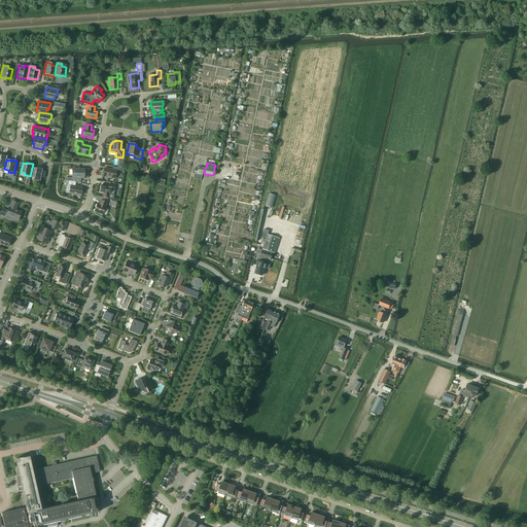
[(30,176),(30,177),(35,178),(34,180),(40,181),(41,177),(44,178),(45,172),(42,171),(42,169),(37,168),(36,169),(32,168),(30,176)]
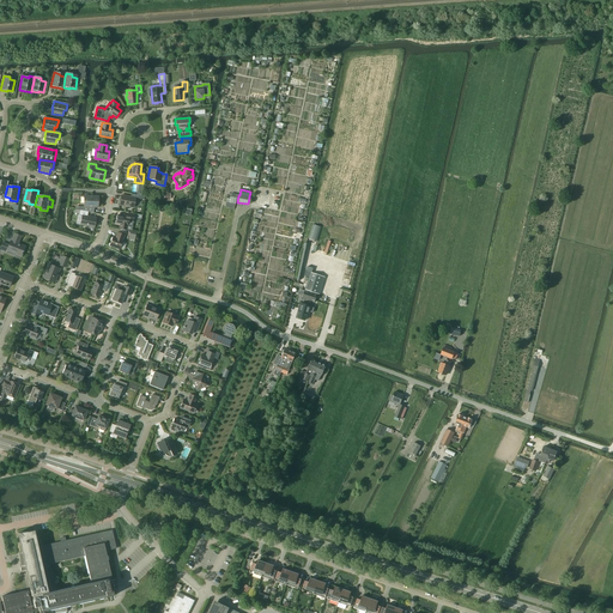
[(133,208),(135,199),(121,195),(120,205),(133,208)]
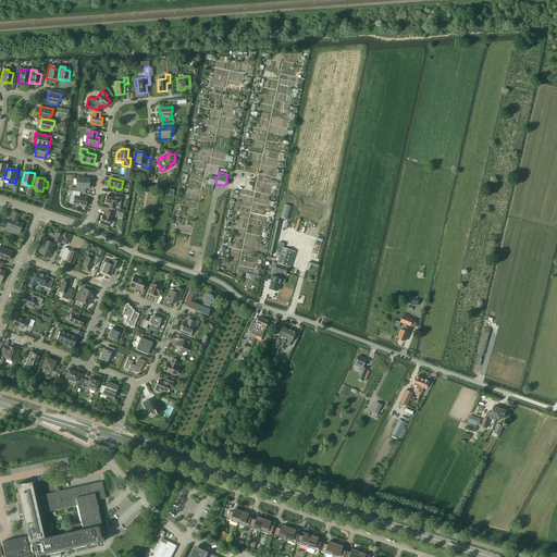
[(89,188),(89,178),(76,178),(76,192),(85,194),(86,188),(89,188)]
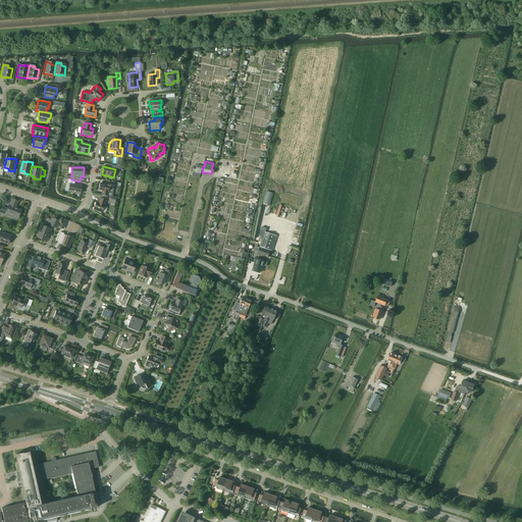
[(81,194),(82,186),(74,185),(75,180),(71,179),(68,179),(67,184),(69,184),(68,192),(81,194)]
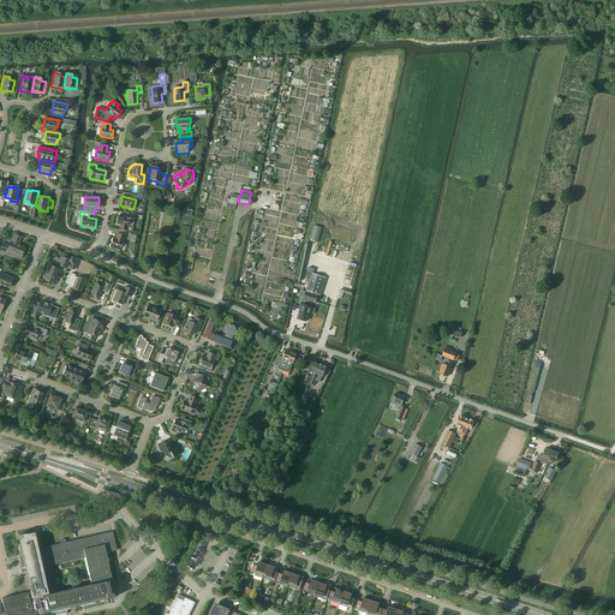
[(117,225),(120,225),(119,230),(127,232),(129,222),(133,224),(135,216),(127,214),(127,218),(118,216),(117,225)]
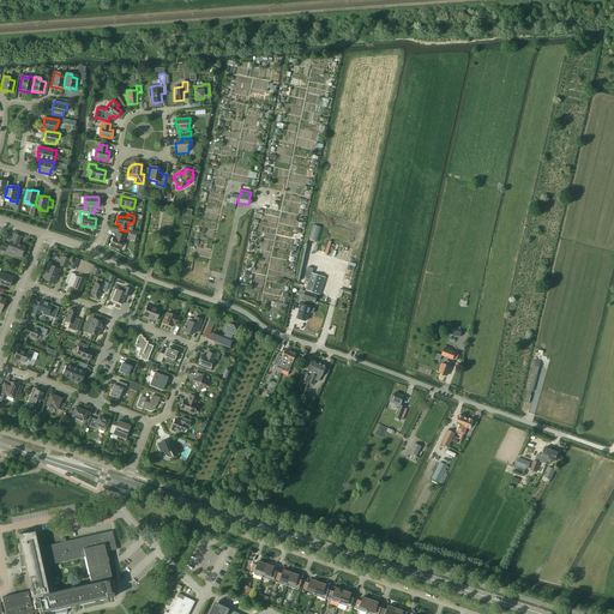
[(122,241),(125,235),(118,233),(116,239),(113,238),(109,246),(120,251),(122,241)]
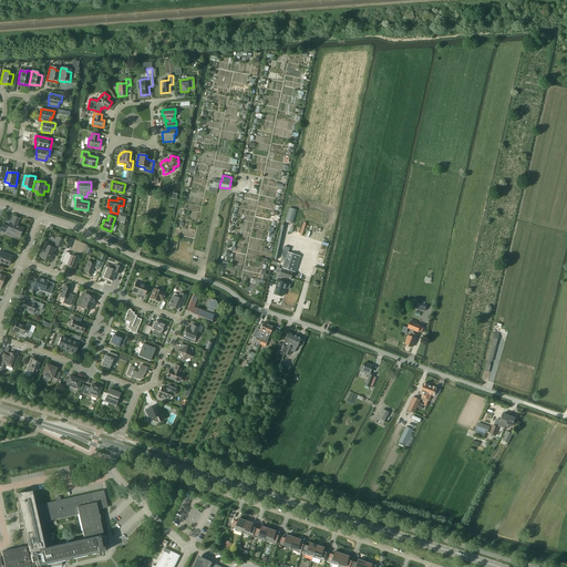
[(2,225),(0,229),(0,232),(6,234),(7,232),(16,235),(20,236),(23,228),(17,226),(19,219),(13,217),(11,224),(9,224),(8,227),(2,225)]
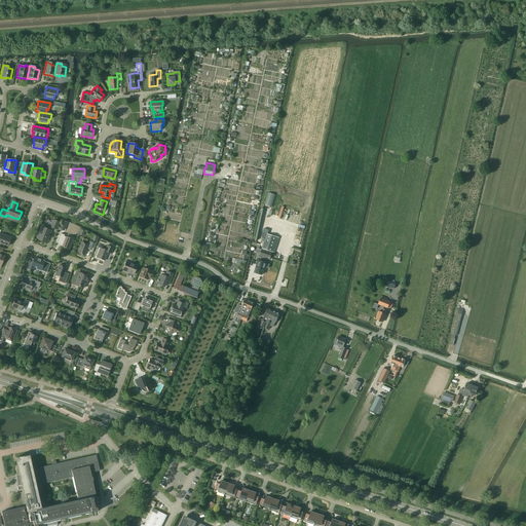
[(39,239),(40,240),(46,242),(51,231),(42,227),(40,231),(42,231),(39,239)]
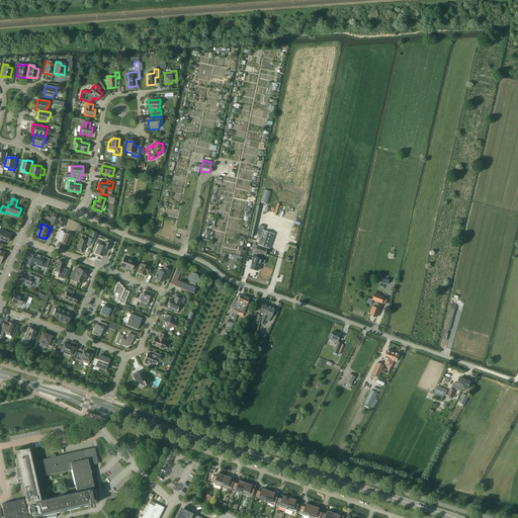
[(0,227),(0,239),(4,241),(4,242),(5,242),(6,242),(8,243),(11,235),(0,230),(1,228),(0,227)]
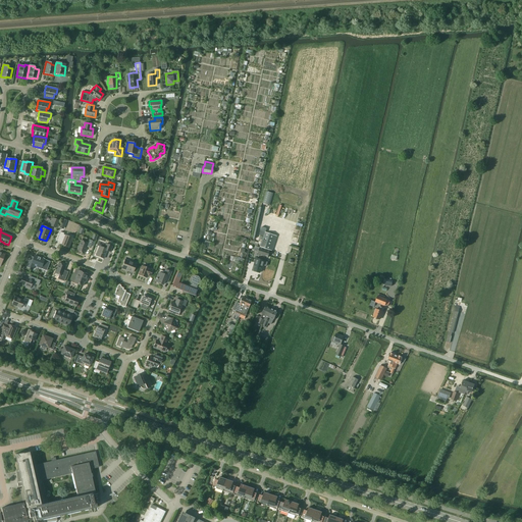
[(60,231),(57,240),(60,242),(59,243),(62,244),(61,245),(68,248),(72,239),(63,235),(64,233),(60,231)]
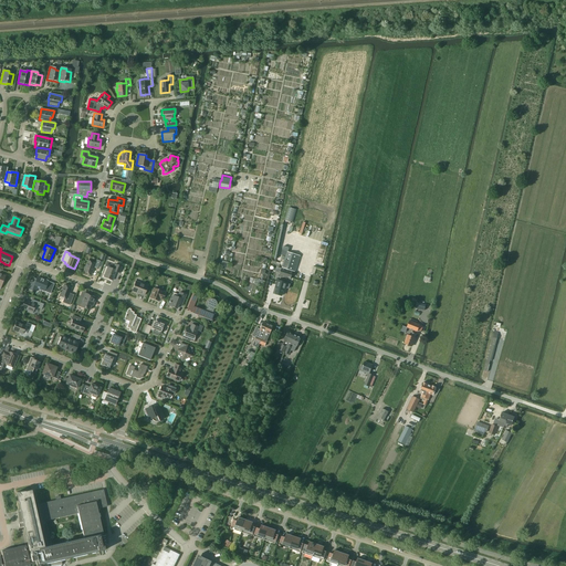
[(287,271),(293,272),(299,255),(287,252),(282,269),(287,271)]
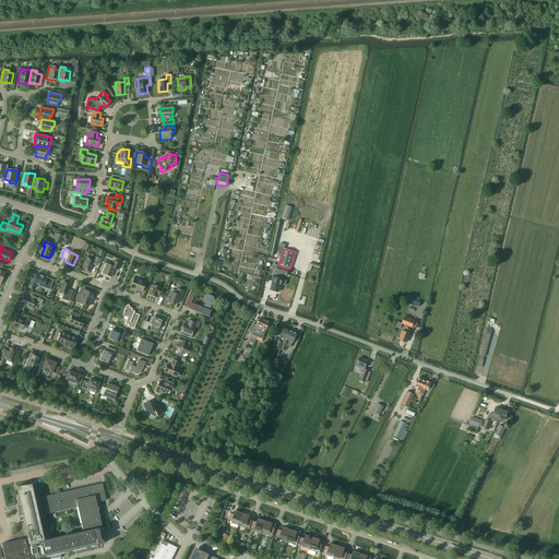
[(93,264),(96,265),(99,258),(95,257),(94,260),(86,258),(82,269),(90,272),(93,264)]
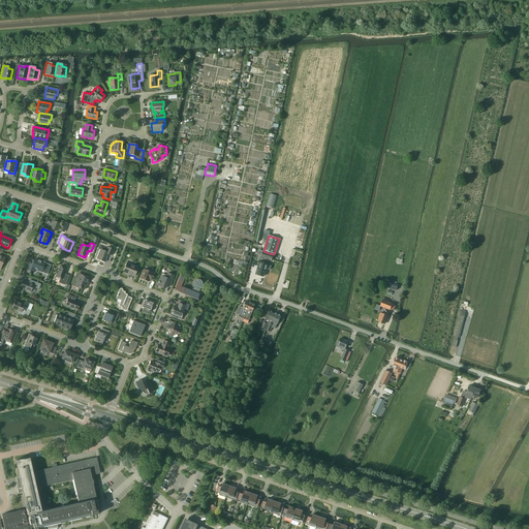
[(101,250),(97,258),(98,259),(99,260),(104,262),(109,254),(112,255),(114,249),(107,247),(106,251),(104,251),(101,250)]
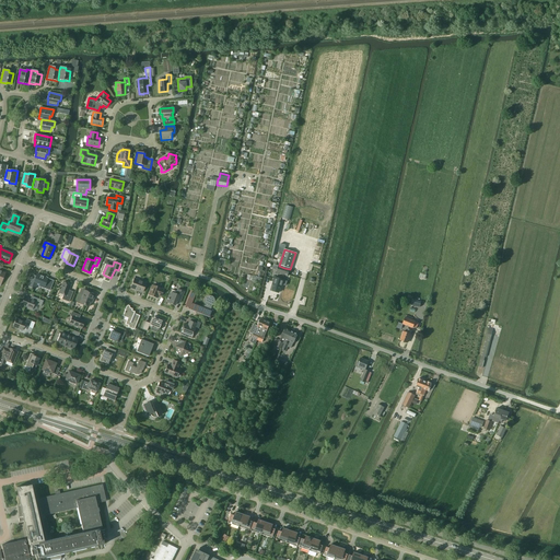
[(288,276),(290,269),(279,266),(278,266),(277,272),(288,276)]
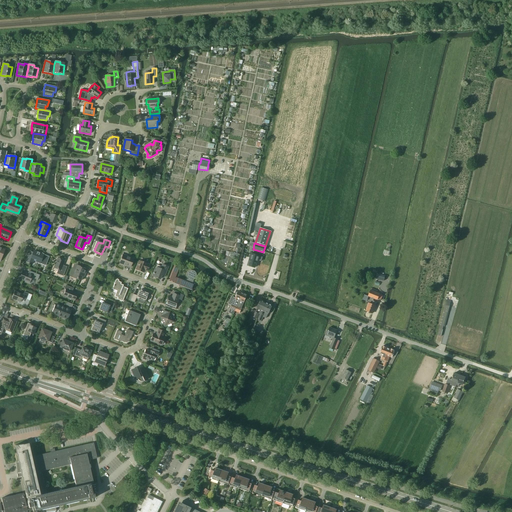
[(49,257),(44,254),(43,254),(40,252),(39,253),(34,251),(33,253),(30,251),(26,262),(32,264),(34,259),(36,260),(36,262),(46,266),(49,257)]
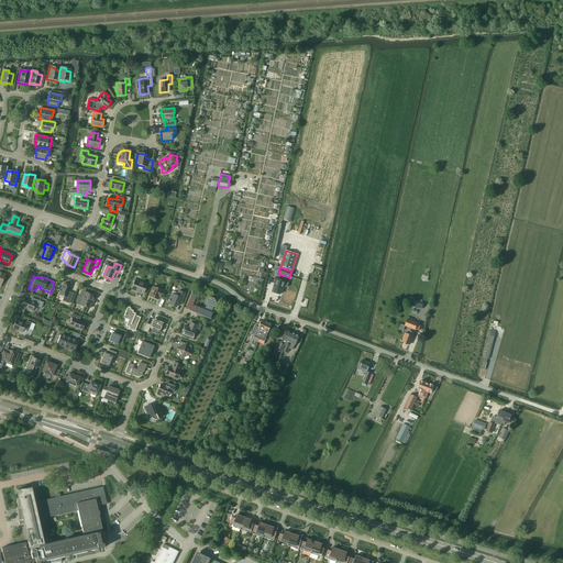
[(275,284),(276,284),(274,293),(280,295),(283,286),(280,285),(282,284),(279,283),(280,280),(276,279),(275,284)]
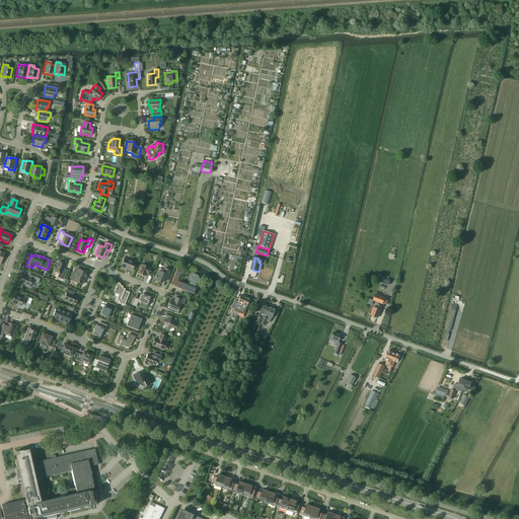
[(125,258),(121,268),(129,270),(132,271),(136,263),(125,258)]
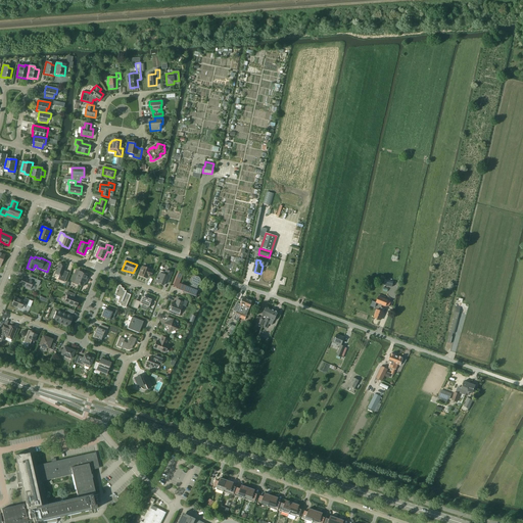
[(59,264),(55,274),(59,276),(57,280),(64,282),(67,275),(63,273),(65,267),(59,264)]
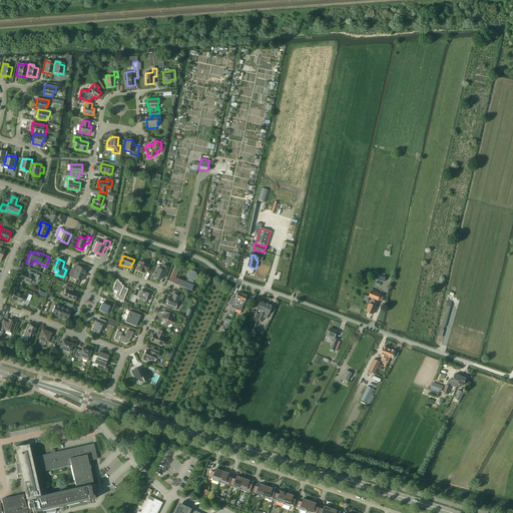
[(139,262),(136,271),(143,274),(145,271),(147,272),(150,266),(147,265),(139,262)]
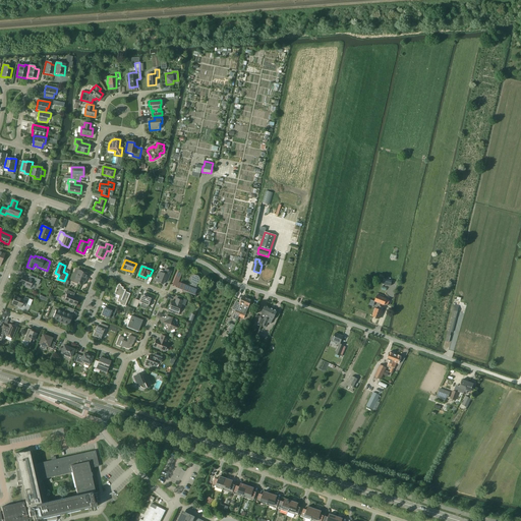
[(77,276),(74,283),(82,286),(85,279),(87,279),(89,274),(77,270),(75,275),(77,276)]
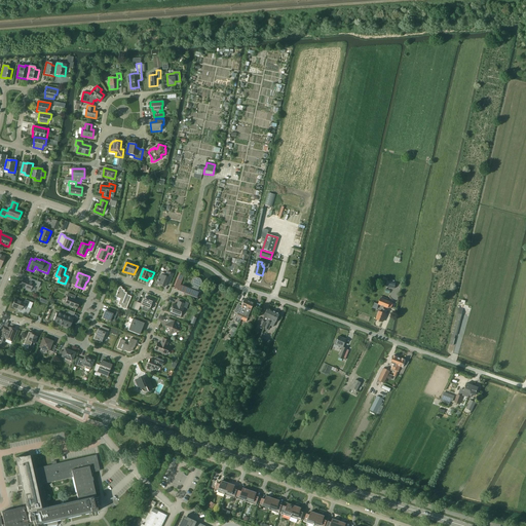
[(158,277),(156,284),(164,287),(166,280),(170,283),(173,274),(166,272),(166,274),(161,272),(159,277),(158,277)]
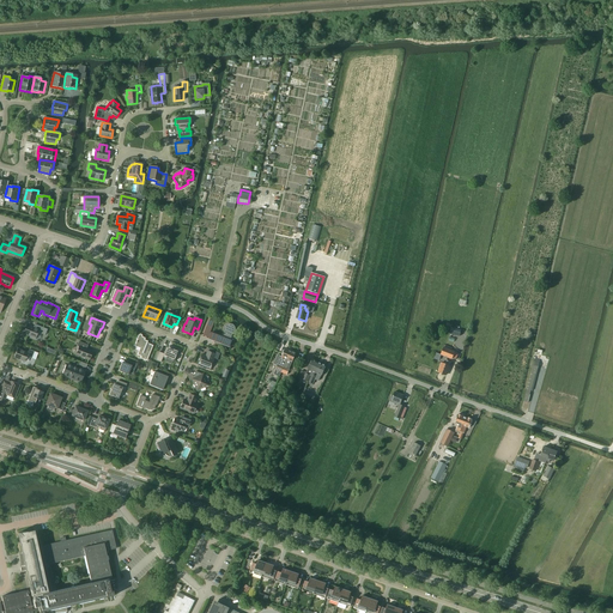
[(229,325),(228,325),(226,325),(225,326),(224,327),(224,328),(224,329),(224,331),(224,332),(225,333),(220,337),(211,333),(211,334),(208,333),(213,322),(208,320),(202,335),(207,337),(208,337),(208,339),(229,347),(231,341),(230,340),(231,335),(231,334),(232,334),(234,333),(234,332),(235,331),(235,329),(235,328),(234,327),(234,326),(232,326),(232,325),(231,325),(230,325),(229,325)]
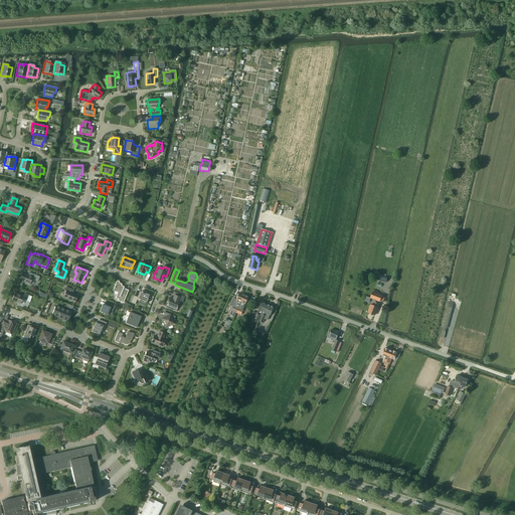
[(22,274),(20,281),(29,285),(31,279),(38,282),(39,277),(31,274),(29,276),(22,274)]
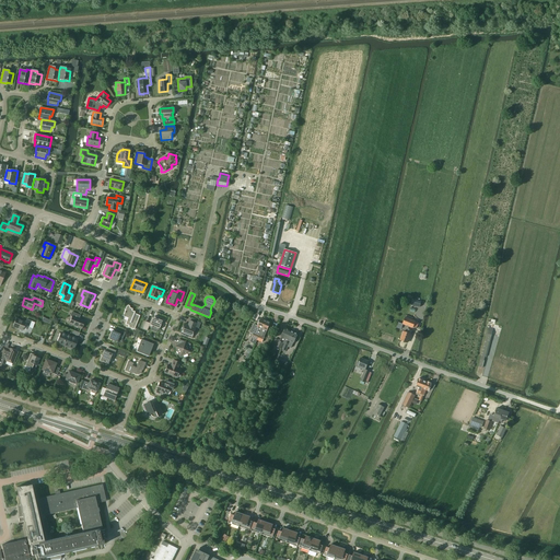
[(131,311),(132,310),(129,308),(130,307),(129,306),(129,305),(128,305),(127,306),(126,306),(125,311),(123,316),(128,318),(125,324),(129,326),(128,327),(133,329),(140,316),(136,314),(135,315),(133,314),(135,312),(131,311)]
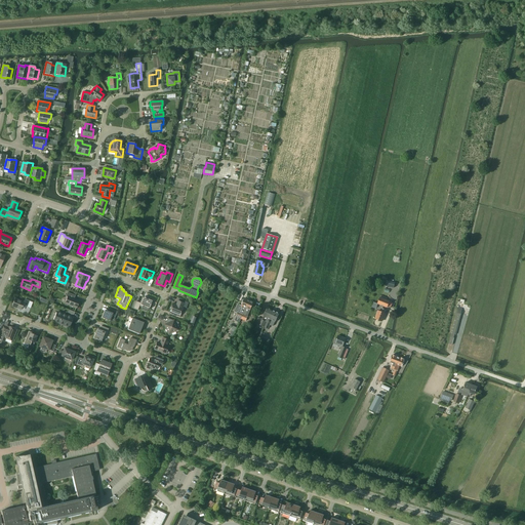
[(68,296),(65,304),(76,309),(79,300),(74,298),(75,295),(68,292),(66,296),(68,296)]
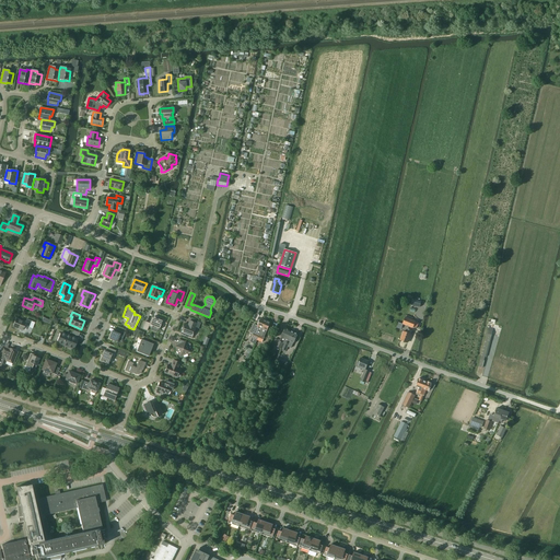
[(153,317),(152,317),(150,323),(146,322),(142,329),(147,331),(149,326),(159,330),(160,326),(161,327),(161,326),(162,326),(162,325),(162,324),(161,324),(162,322),(158,319),(155,318),(155,317),(154,317),(153,317)]
